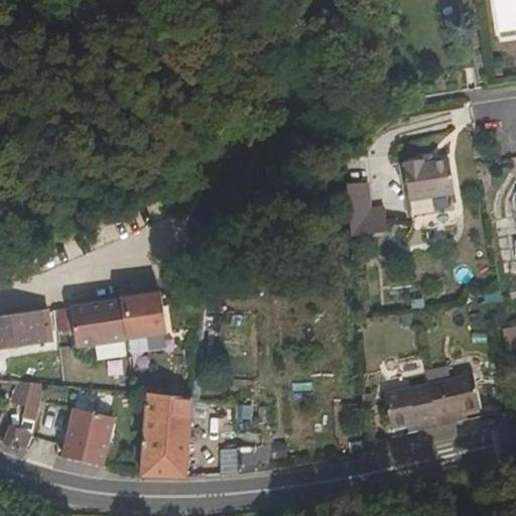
[(423,163),(422,157),(401,161),(408,200),(455,192),(448,159),(423,163)]
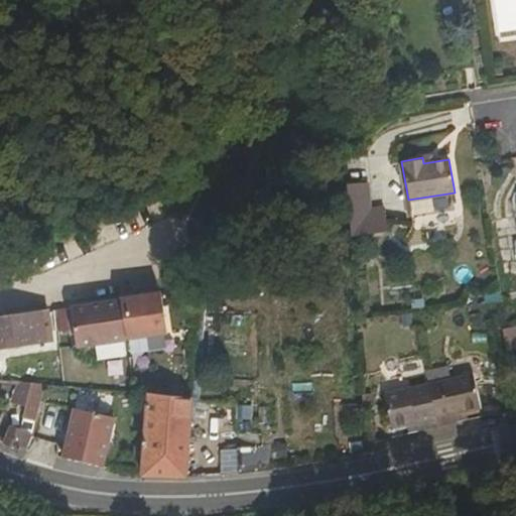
[(369,182),(346,184),(351,235),(389,231),(386,207),(371,209),(369,182)]
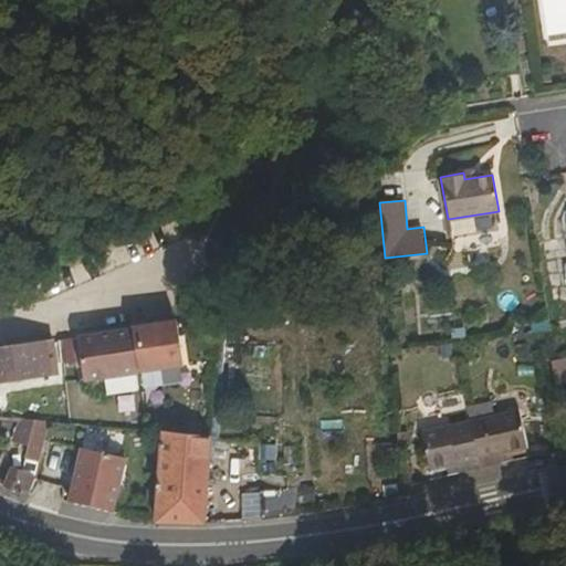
[(179,323),(134,331),(140,371),(187,364),(179,323)]
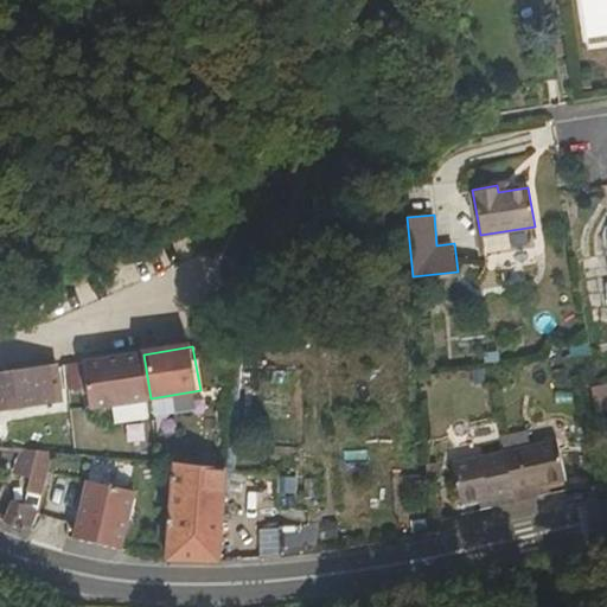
[(151,398),(144,355),(83,364),(91,409),(151,398)]
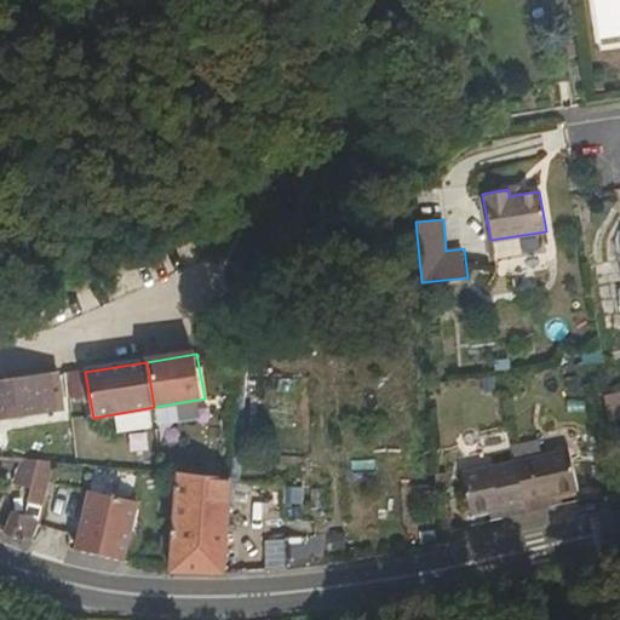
[(58,408),(55,378),(13,383),(17,412),(58,408)]
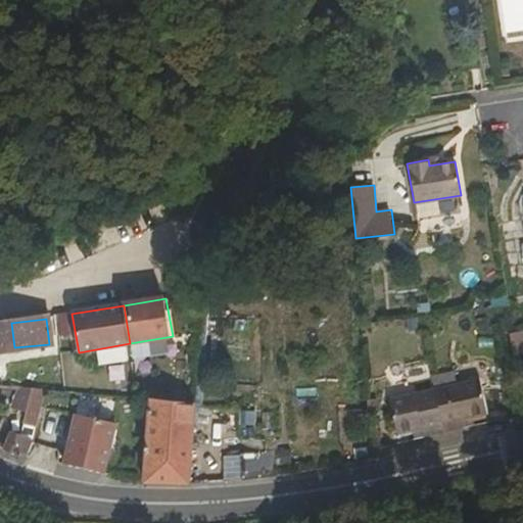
[(0,348),(14,347),(11,323),(0,323),(0,348)]
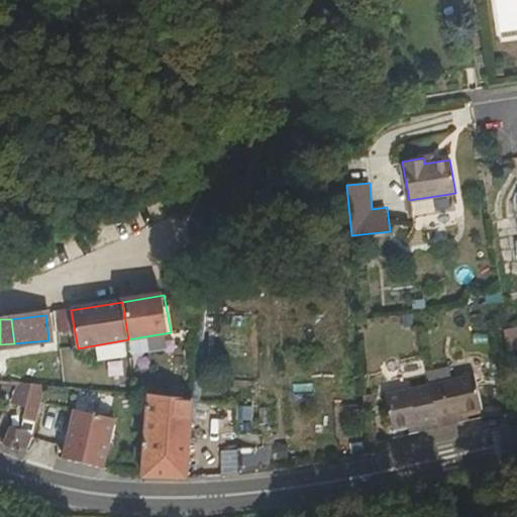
[(0,379),(9,381),(13,381),(13,372),(0,371),(0,379)]
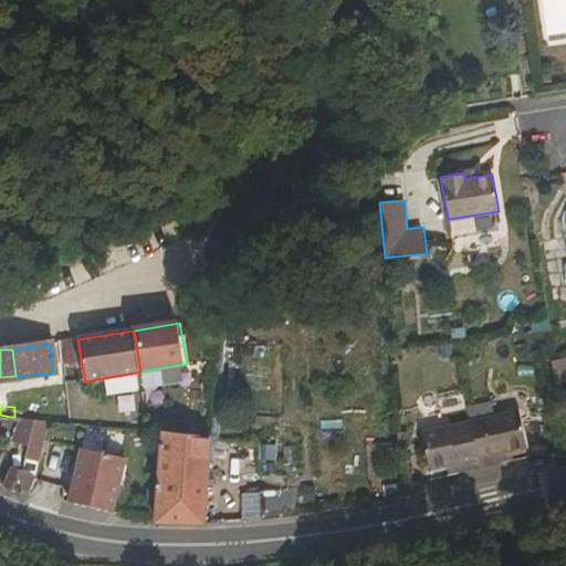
[(486,464),(503,461),(501,451),(514,448),(528,443),(519,406),(475,417),(486,464)]
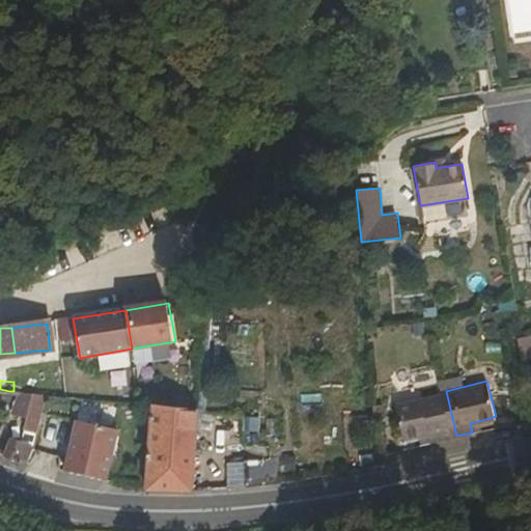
[(9,414),(37,415),(38,392),(15,391),(14,391),(9,391),(9,414)]
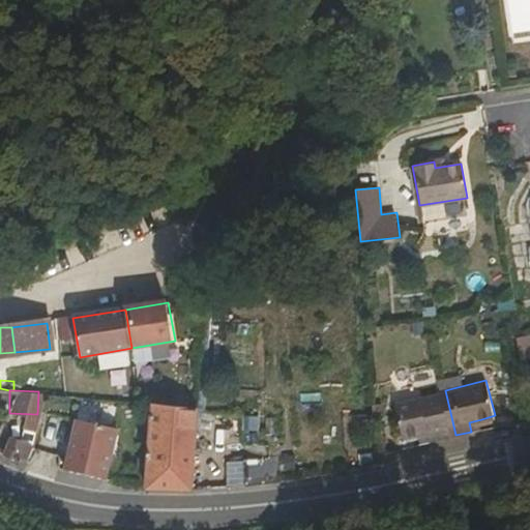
[(455,435),(445,390),(396,403),(404,437),(416,434),(427,431),(430,441),(455,435)]
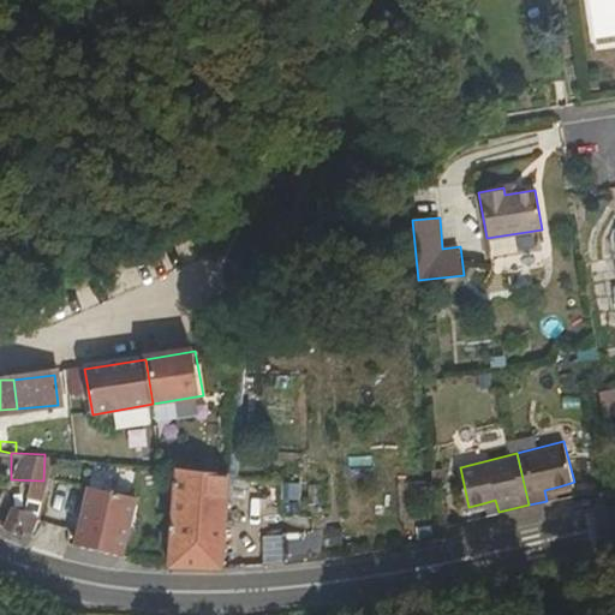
[(166,566),(214,567),(220,469),(174,465),(166,566)]
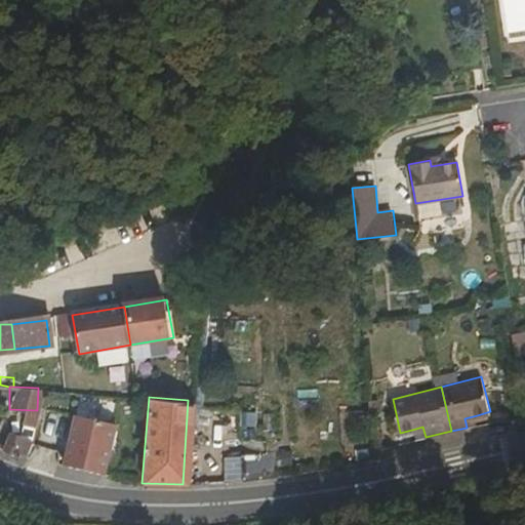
[(226,419),(226,402),(213,401),(213,419),(226,419)]
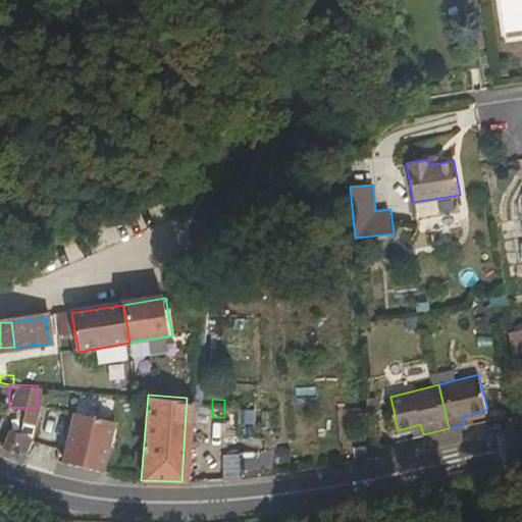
[(253,429),(253,401),(237,401),(236,429),(253,429)]
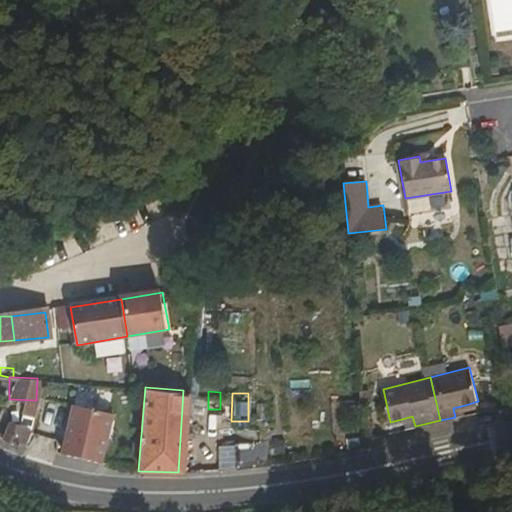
[(112,412),(75,403),(63,452),(101,461),(112,412)]
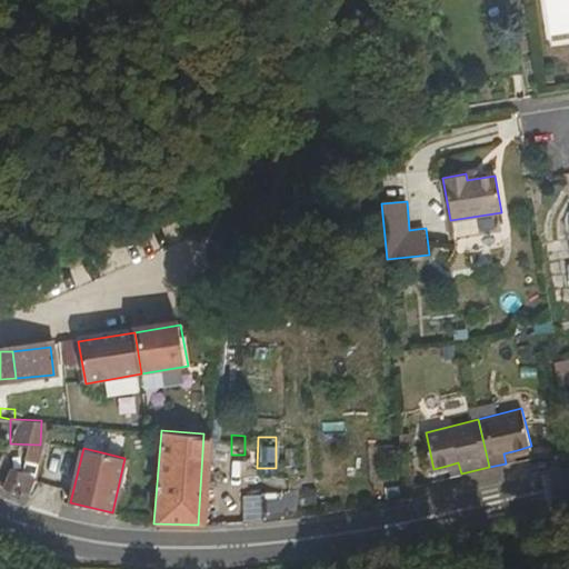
[(506,463),(519,460),(517,450),(503,453),(506,463)]
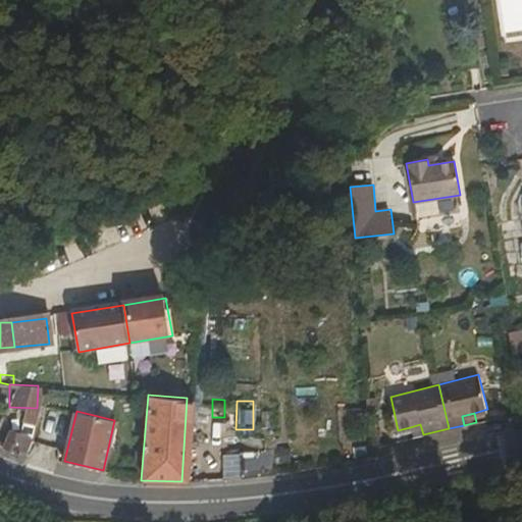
[(410,427),(412,437),(423,434),(420,424),(410,427)]
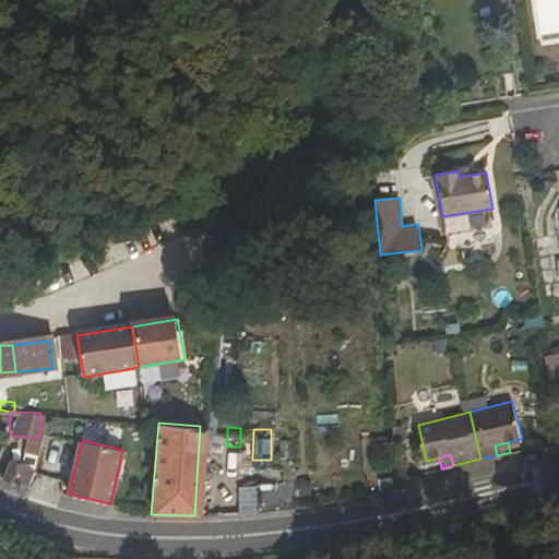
[(9,476),(23,482),(30,465),(16,460),(9,476)]
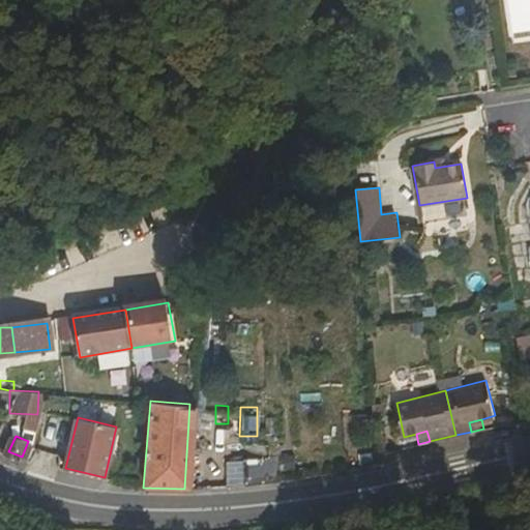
[(238,482),(257,479),(257,451),(238,451),(238,482)]
